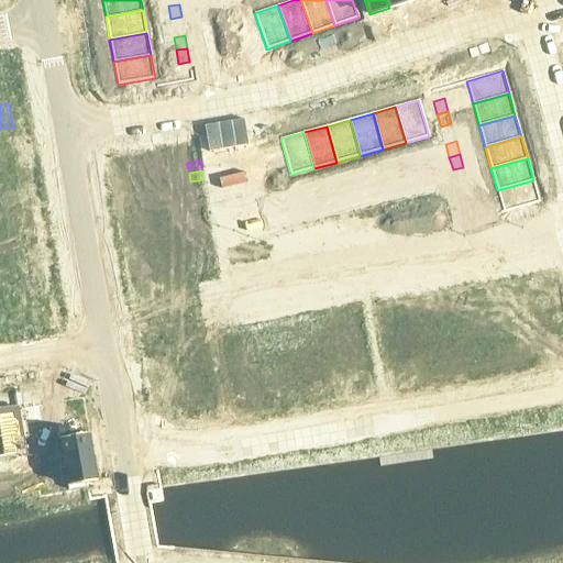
[(429,178),(417,181),(419,192),(432,189),(429,178)]
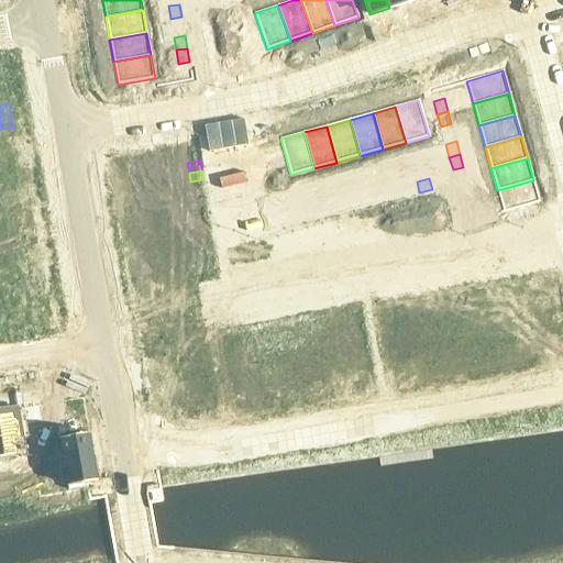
[(533,180),(497,190),(504,213),(540,202),(533,180)]
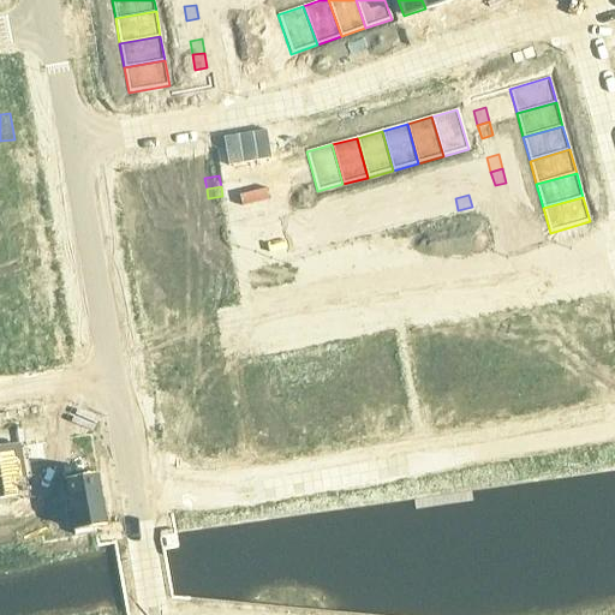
[(443,202),(430,206),(433,218),(447,214),(443,202)]
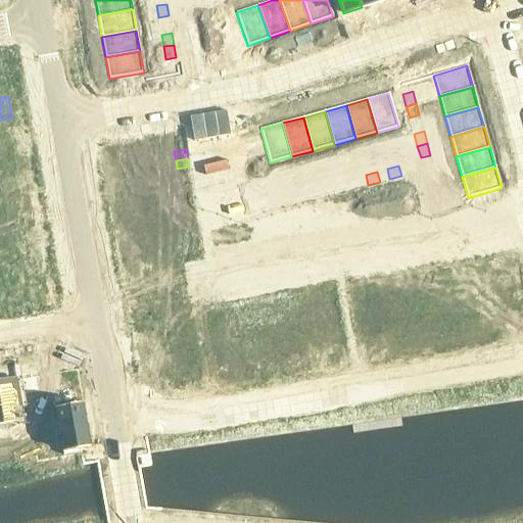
[(435,172),(425,174),(428,186),(438,183),(435,172)]
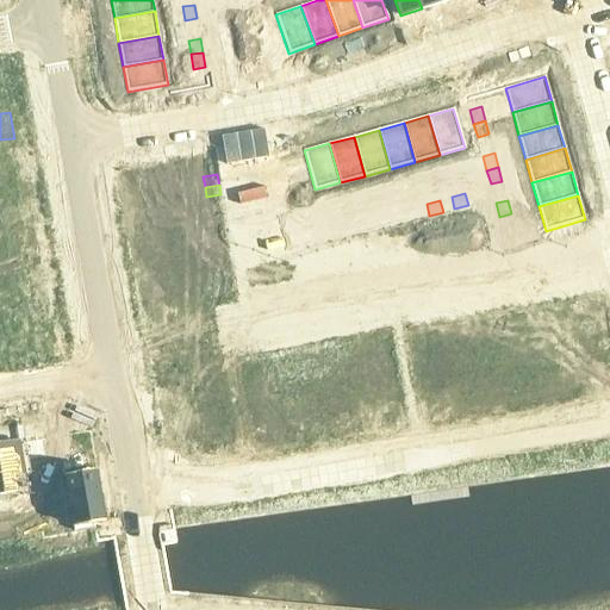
[(427,204),(412,207),(416,219),(429,216),(427,204)]
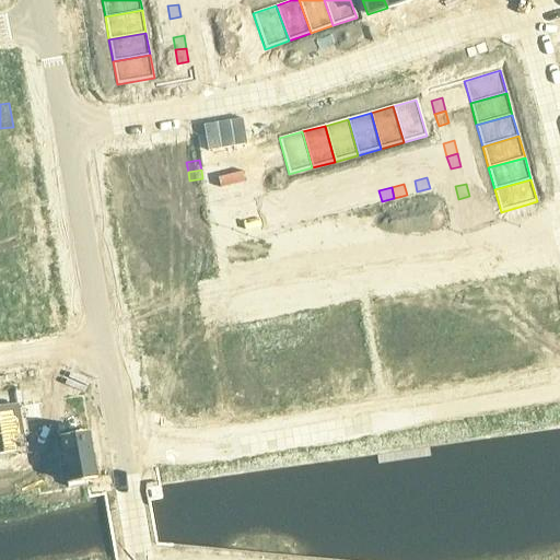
[(359,196),(346,200),(349,210),(362,207),(359,196)]
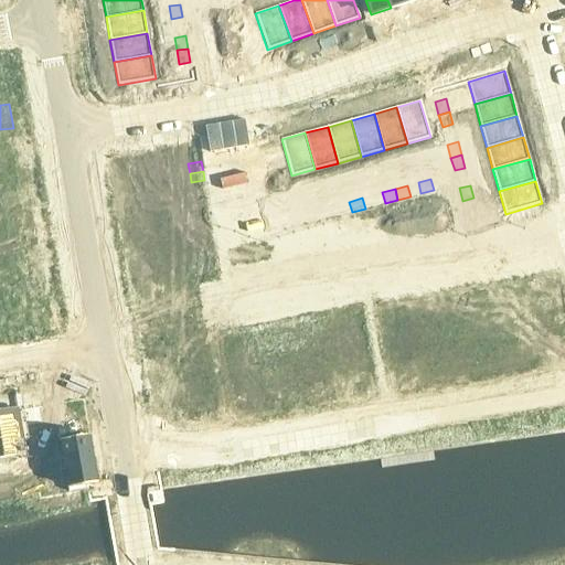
[(473,198),(462,201),(467,214),(477,211),(473,198)]
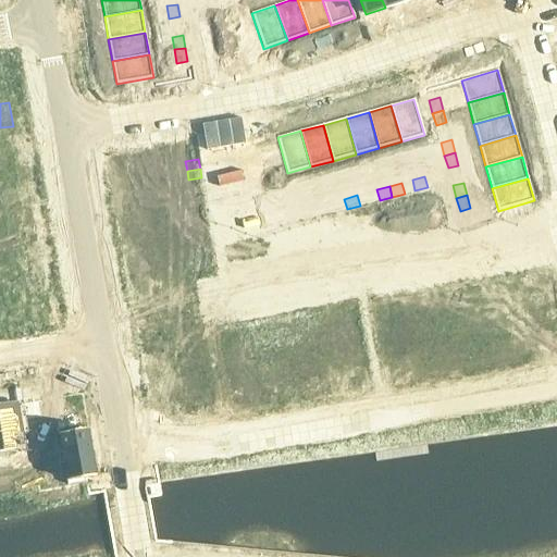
[(205,198),(193,200),(194,209),(207,207),(205,198)]
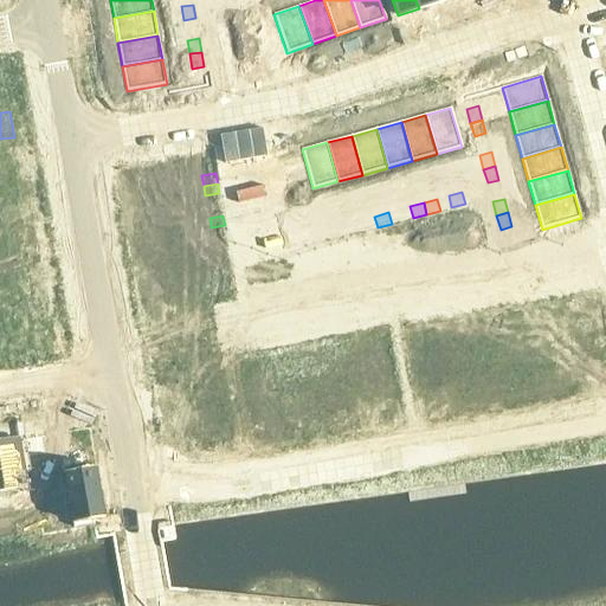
[(374,217),(360,220),(363,232),(378,227),(374,217)]
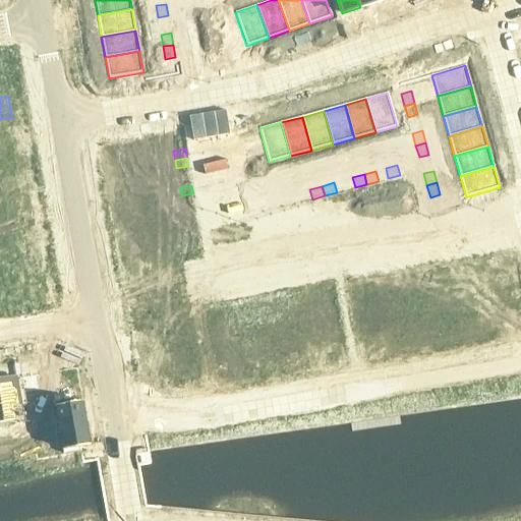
[(300,191),(288,193),(290,204),(302,201),(300,191)]
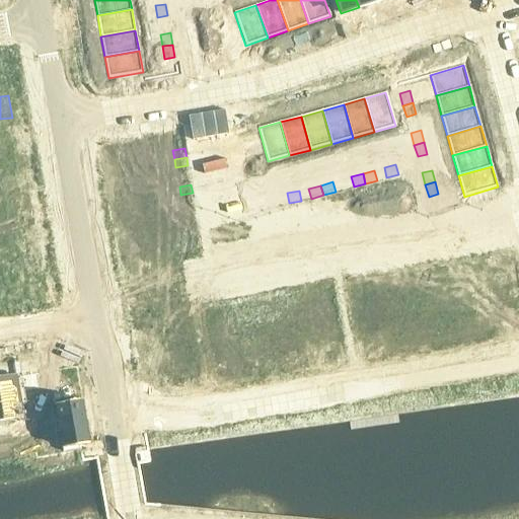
[(193,193),(180,195),(181,203),(194,201),(193,193)]
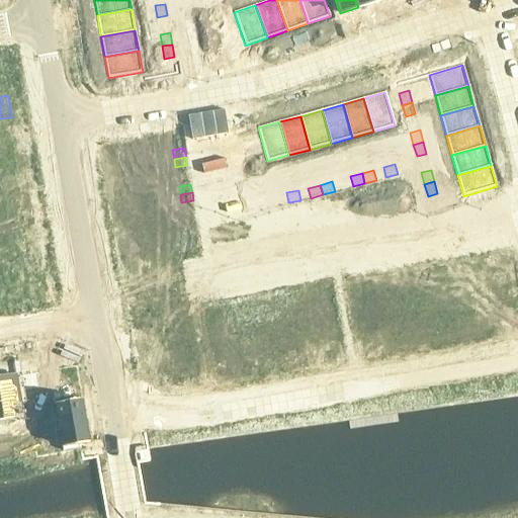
[(197,220),(185,222),(186,231),(198,228),(197,220)]
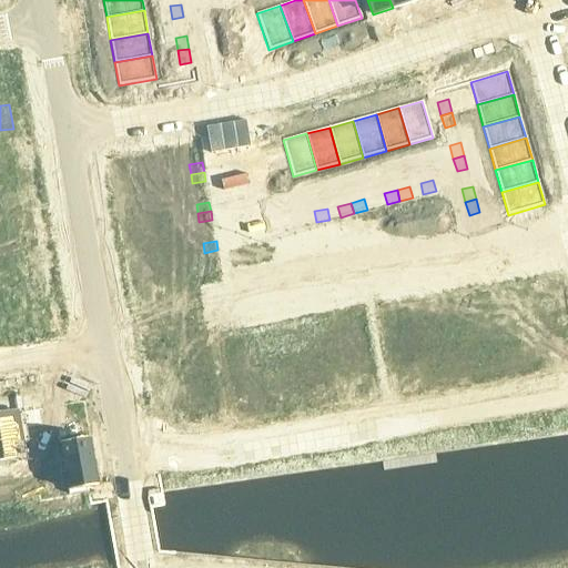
[(217,250),(204,253),(206,262),(220,260),(217,250)]
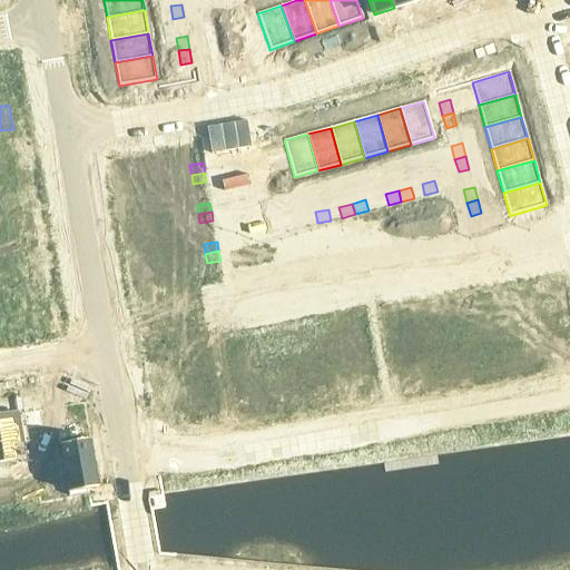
[(549,275),(540,276),(542,290),(551,288),(549,275)]
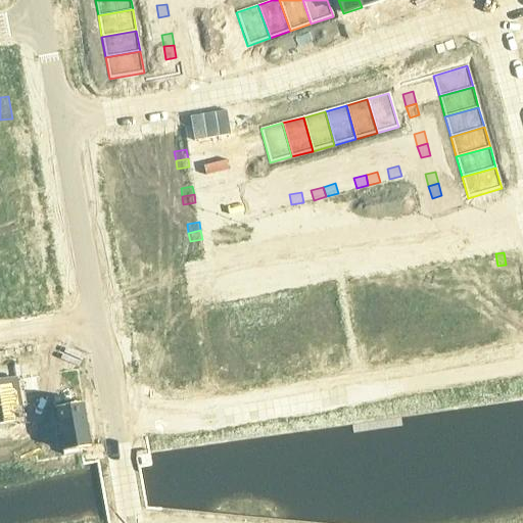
[(495,253),(487,255),(489,268),(497,266),(495,253)]
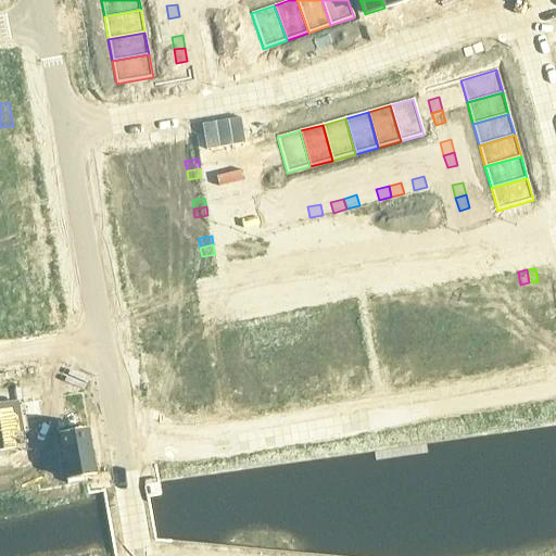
[(487,277),(478,278),(480,291),(489,290),(487,277)]
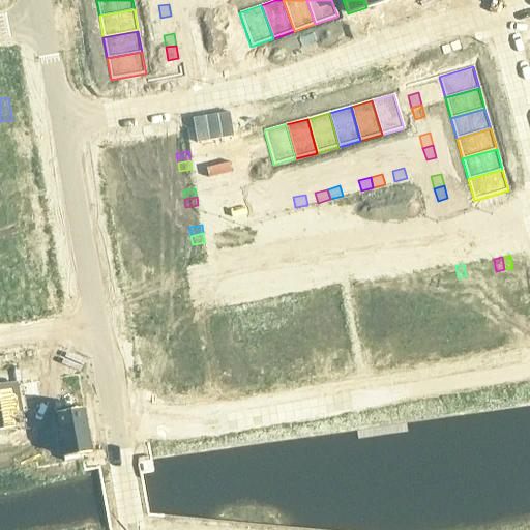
[(455,265),(447,267),(449,280),(458,277),(455,265)]
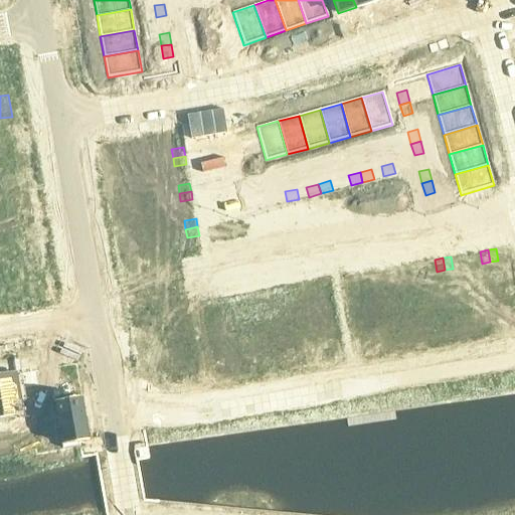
[(406,265),(397,266),(399,278),(408,277),(406,265)]
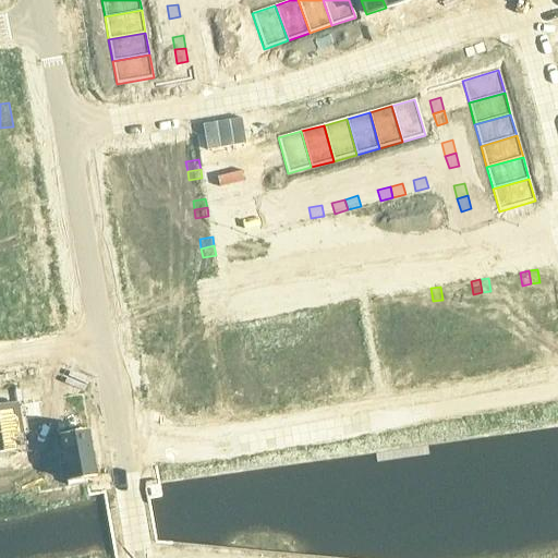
[(431,288),(422,290),(424,303),(433,301),(431,288)]
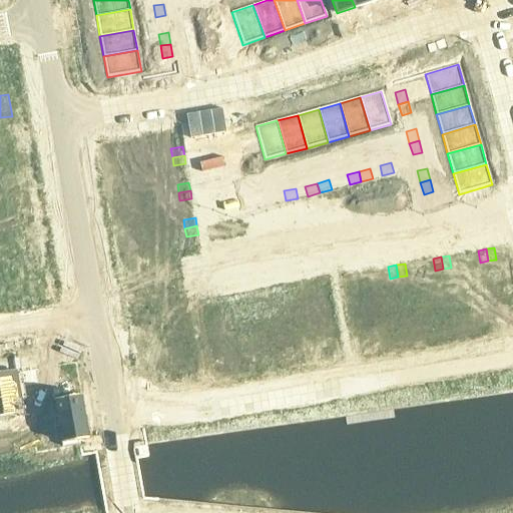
[(345,274),(337,276),(339,288),(347,286),(345,274)]
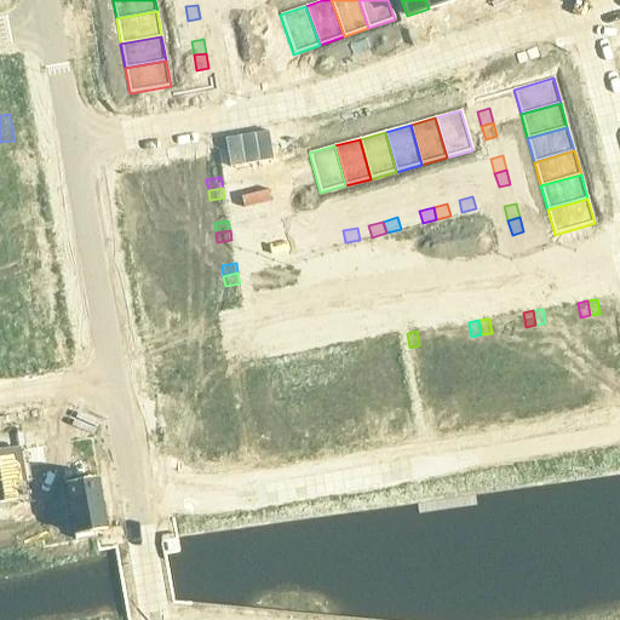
[(382,337),(372,339),(374,354),(384,351),(382,337)]
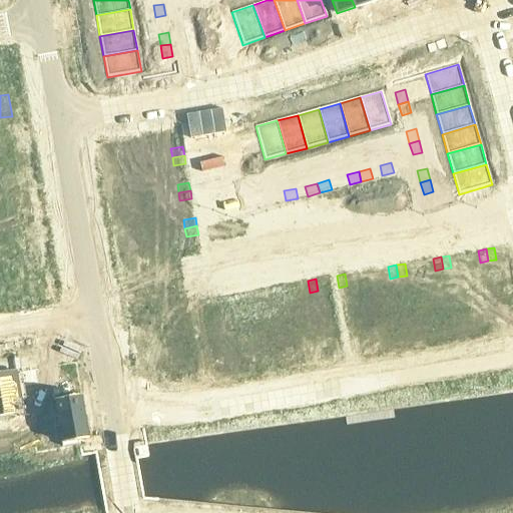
[(308,281),(299,282),(301,294),(310,293),(308,281)]
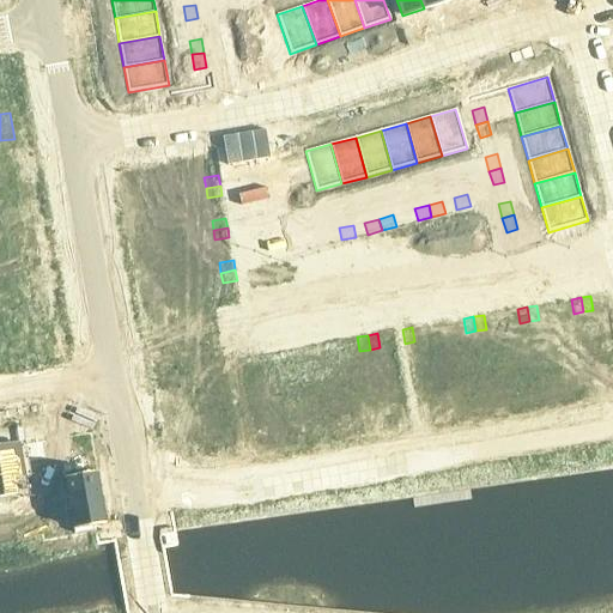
[(323,343),(314,345),(316,359),(326,357),(323,343)]
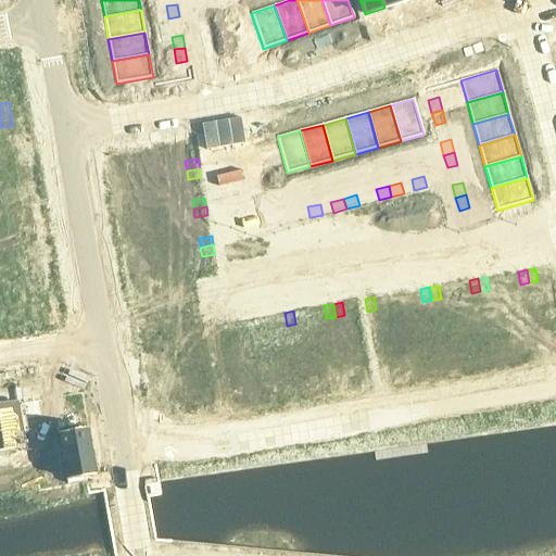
[(285,313),(275,314),(278,327),(287,326),(285,313)]
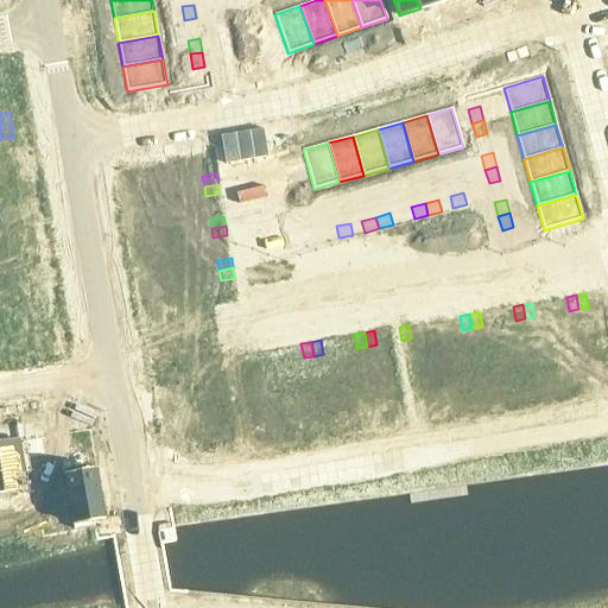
[(267,349),(258,352),(260,366),(270,363),(267,349)]
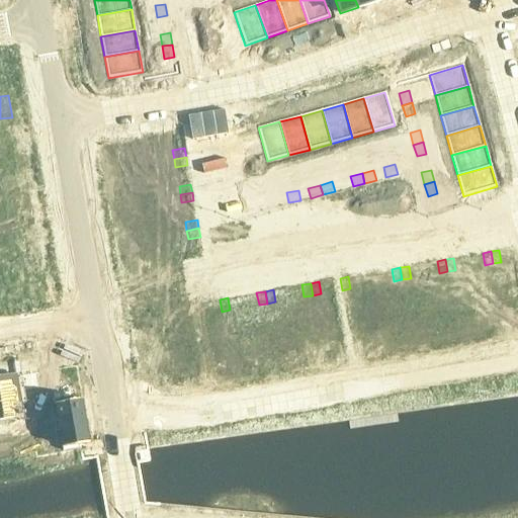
[(220,299),(211,300),(213,313),(222,312),(220,299)]
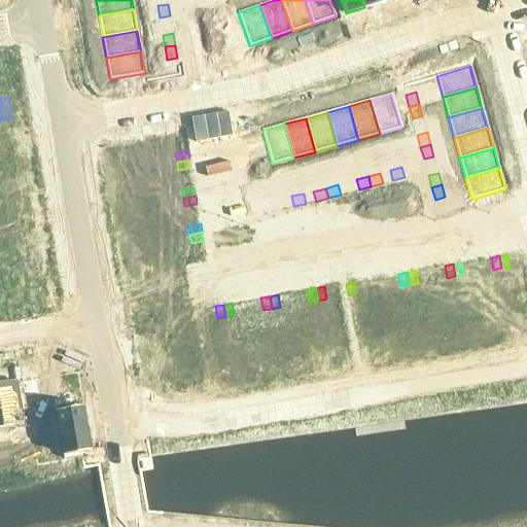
[(36,380),(21,383),(24,398),(39,395),(36,380)]
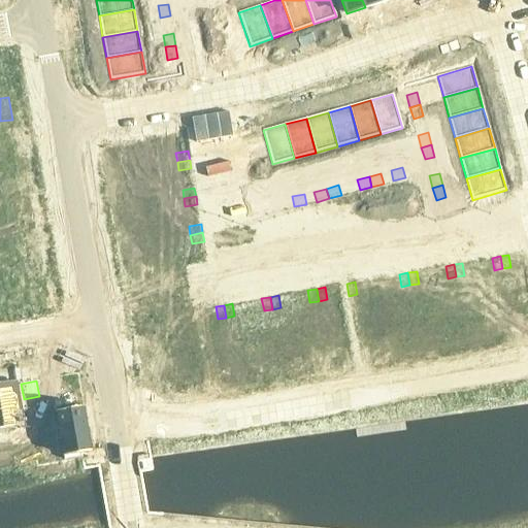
[(17,385),(0,387),(0,430),(14,429),(11,410),(21,409),(17,385)]
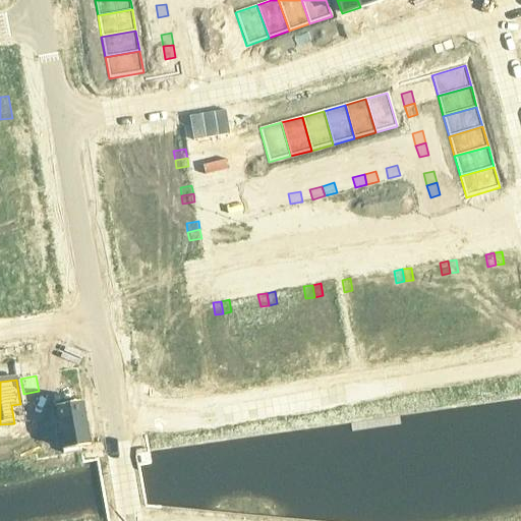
[(82,400),(54,405),(63,456),(81,452),(80,448),(91,446),(82,400)]
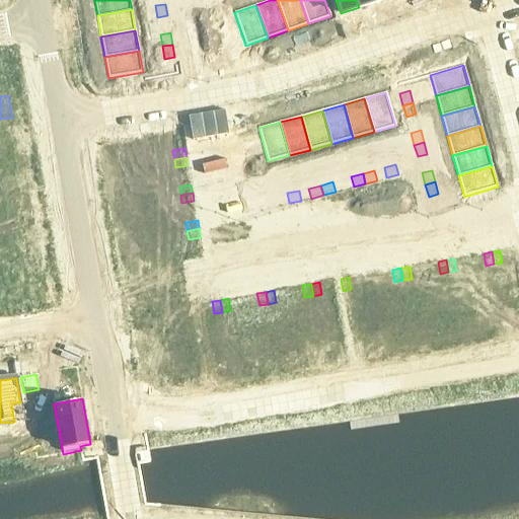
[(32,442),(24,443),(26,455),(34,454),(32,442)]
